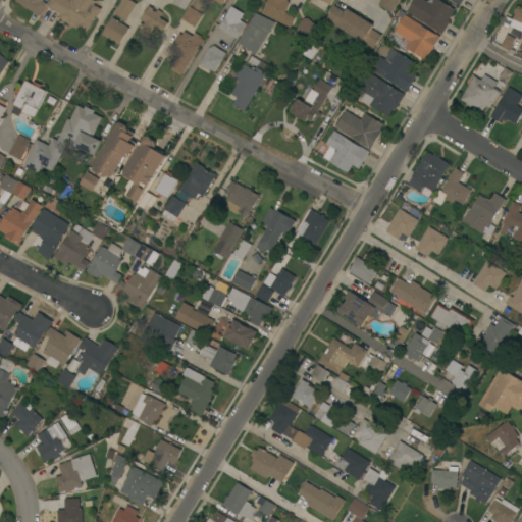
[(42,0),(47,3),(40,15),(15,1),(15,0),(42,0)]
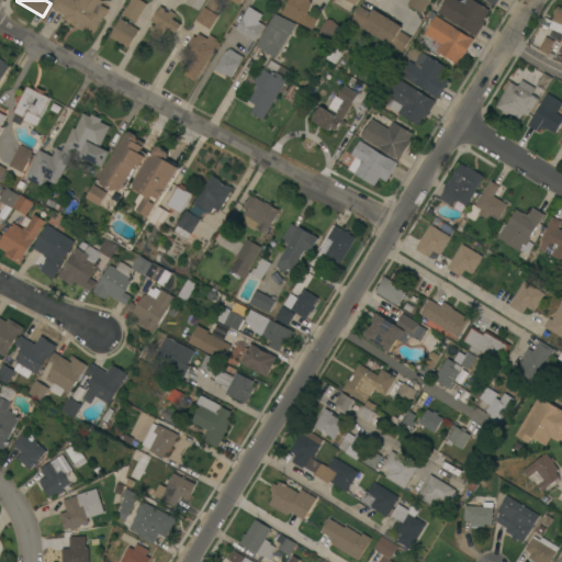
[(93,34),(85,30),(83,32),(64,20),(66,15),(51,7),(54,0),(101,0),(103,1),(101,4),(109,9),(93,34)]
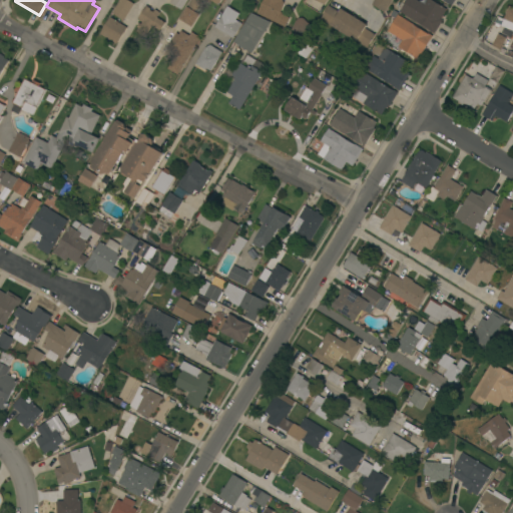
[(119,0),(128,0),(134,3),(124,19),(112,12),(119,0)]
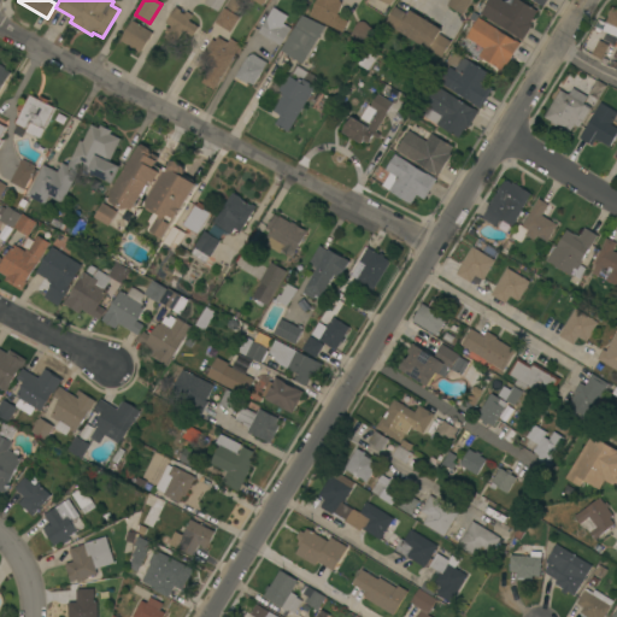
[(205,0),(224,0),(218,11),(204,3),(205,0)]
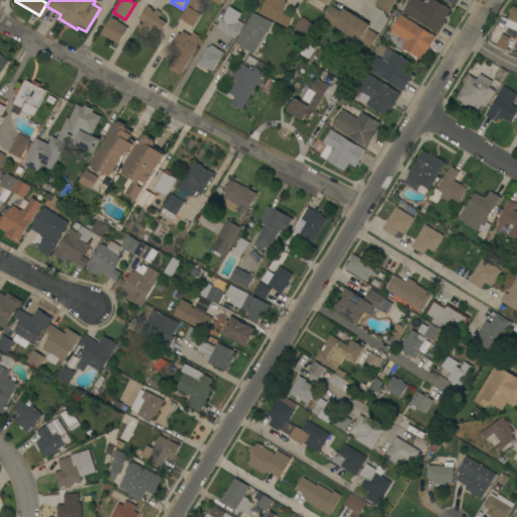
[(260,13),(266,0),(285,0),(285,1),(288,2),(283,12),(292,16),(287,27),(260,13)]
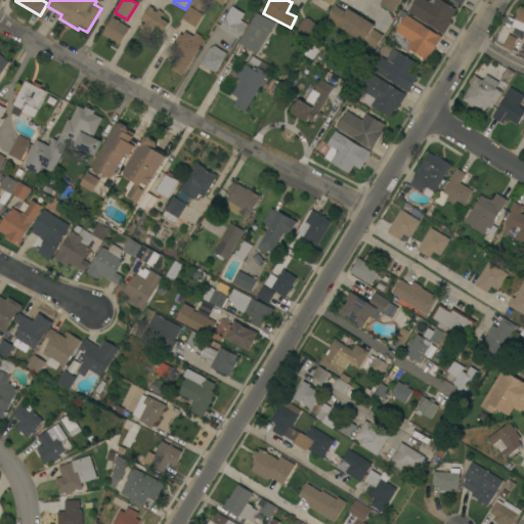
[(382,0),(400,0),(393,12),(380,4),(382,0)]
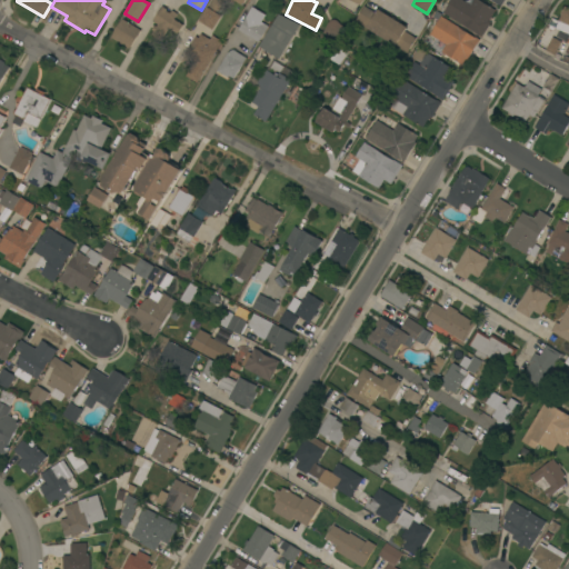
[(450,0),(480,0),(496,10),(489,21),(491,22),(482,38),(476,35),(477,33),(443,12),(450,0)]
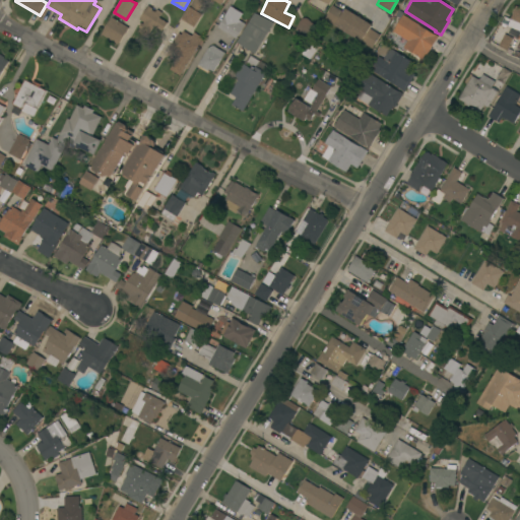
[(343,11),(346,8),(353,13),(354,12),(365,19),(365,20),(373,25),(370,28),(381,35),(372,48),(325,18),(333,5),(343,11)]
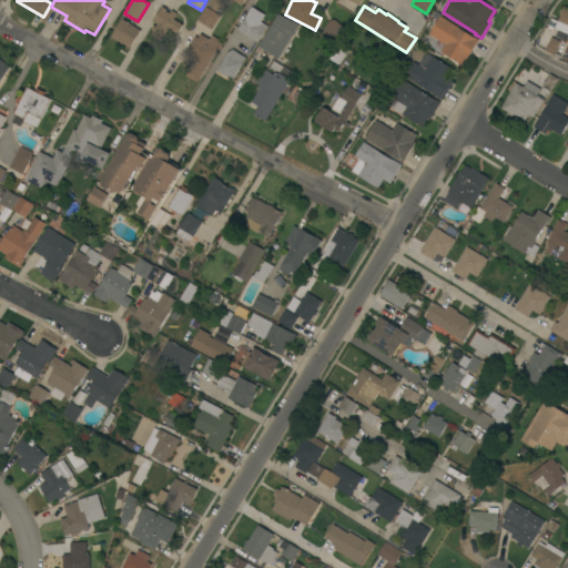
[(567,33),(555,28),(565,6),(567,7),(567,33)]
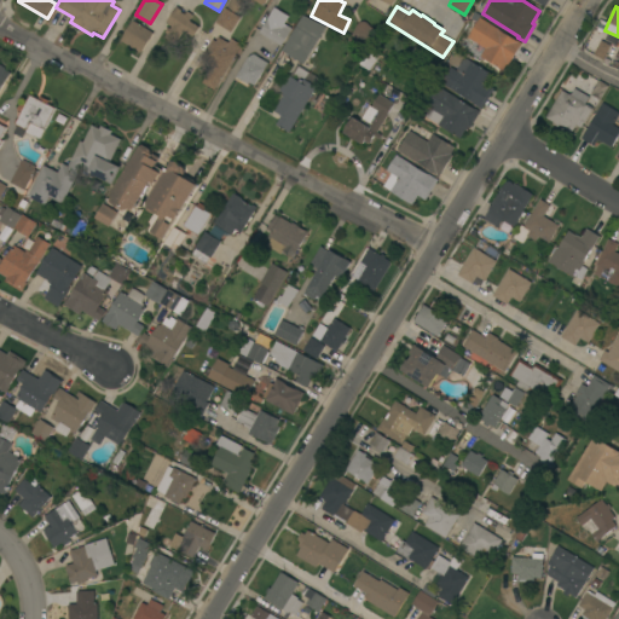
[(194,38),(183,30),(181,32),(183,33),(175,45),(165,38),(167,34),(165,33),(168,28),(171,29),(172,27),(166,23),(177,7),(181,11),(181,12),(185,15),(187,11),(194,16),(190,21),(200,28),(194,38)]
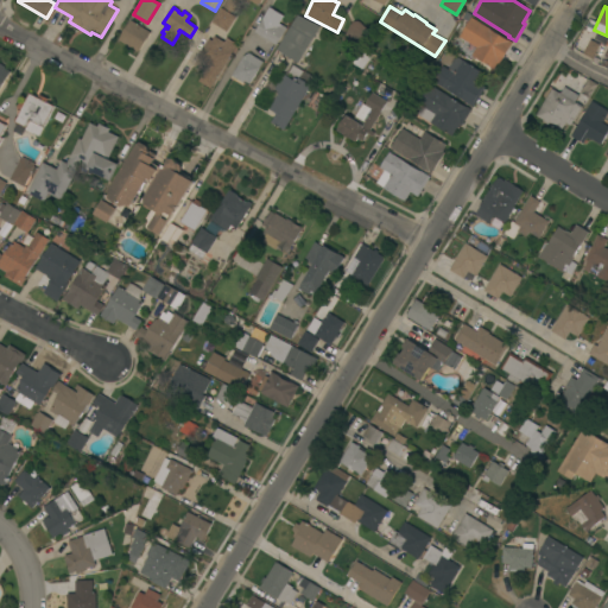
[(221,7),(236,17),(227,31),(213,23),(221,7)]
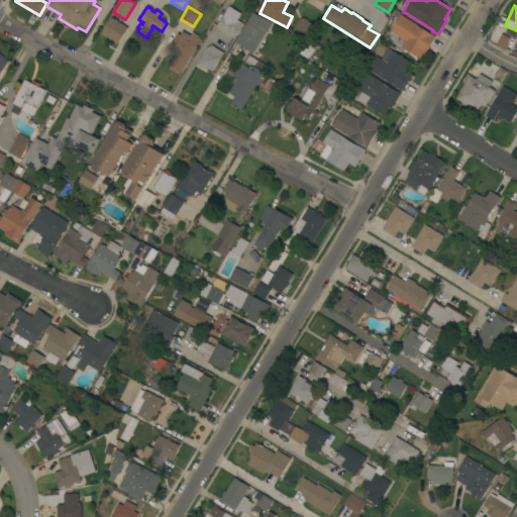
[(216,27),(229,6),(241,13),(237,19),(244,23),(235,38),(216,27)]
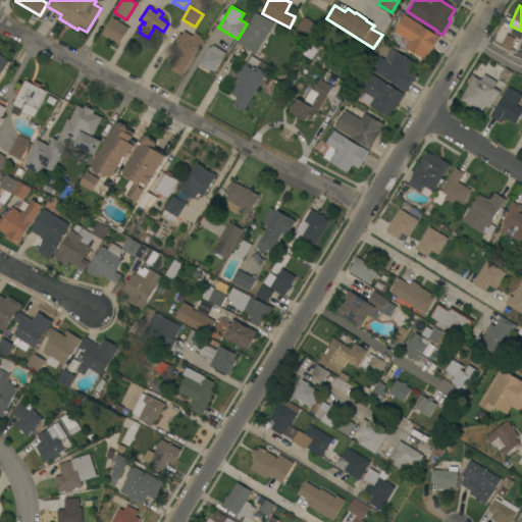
[(275,22),(256,54),(238,43),(256,12),(275,22)]
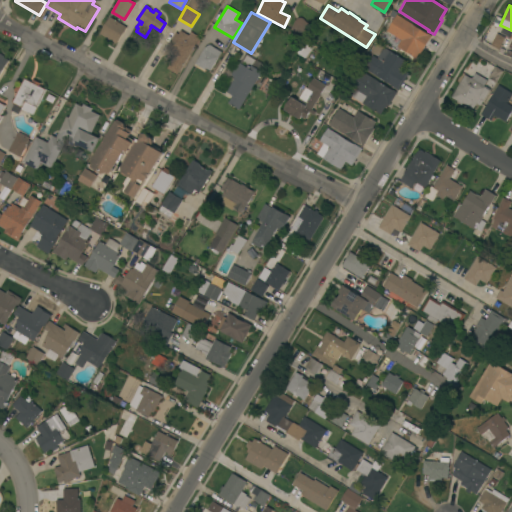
[(427,33),(428,33),(432,35),(421,53),(419,52),(416,58),(397,46),(401,40),(387,31),(397,14),(427,33)]
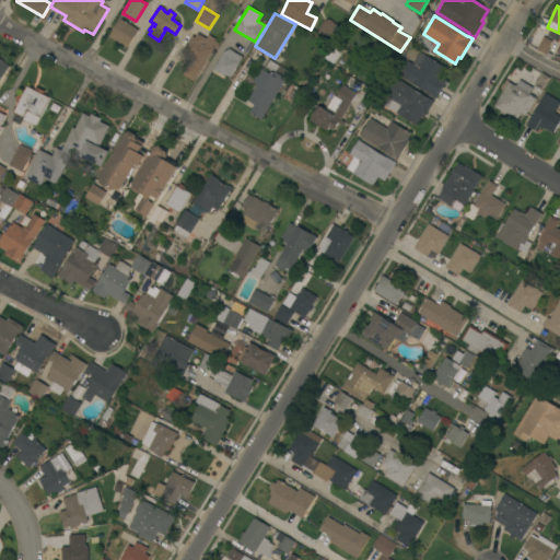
[(128,47),(109,35),(120,19),(139,30),(128,47)]
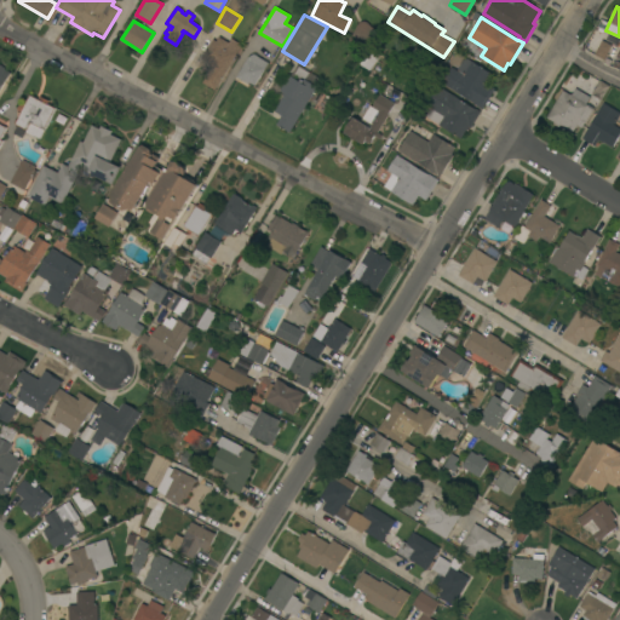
[(359,23),(360,22),(362,22),(363,21),(366,22),(368,23),(372,27),(377,29),(369,44),(352,35),(357,26),(359,23)]
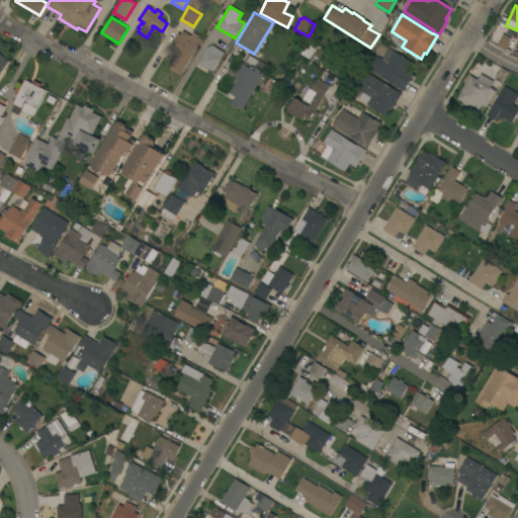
[(181,34),(183,30),(191,35),(193,32),(203,38),(198,47),(197,46),(180,76),(169,69),(178,54),(169,49),(178,32),(181,34)]
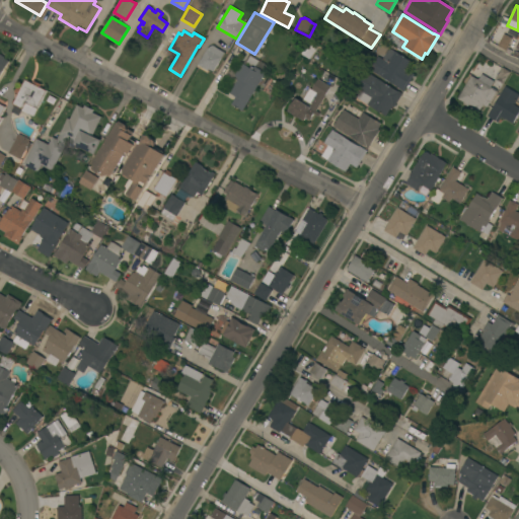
[(504,33),(512,38),(506,50),(498,46),(504,33)]
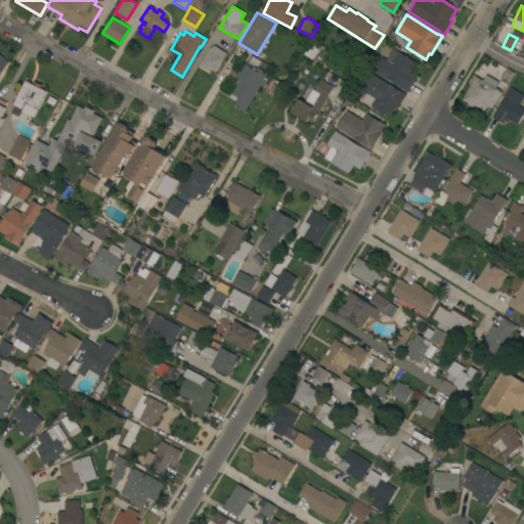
[(304,53),(313,39),(322,45),(312,59),(304,53)]
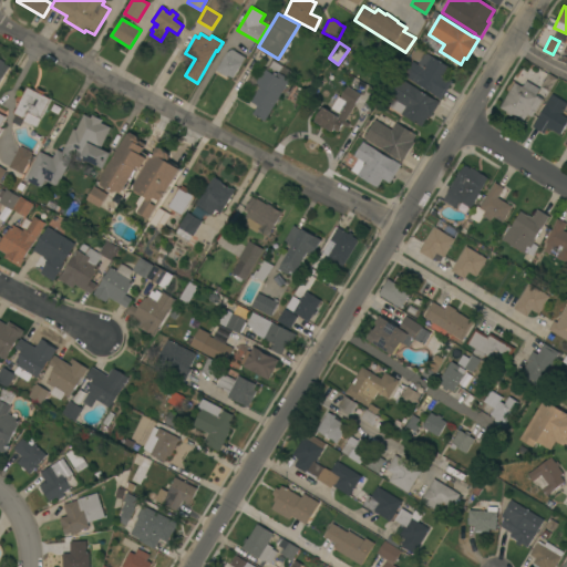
[(246,58),(233,79),(228,75),(227,76),(216,70),(227,53),(233,50),(246,58)]
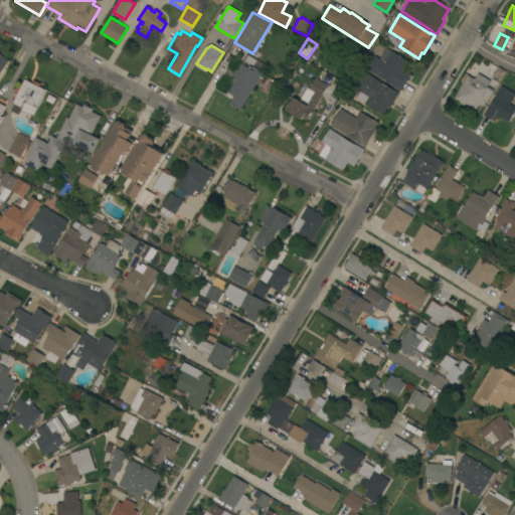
[(367,68),(375,55),(379,58),(386,47),(409,62),(404,69),(411,73),(401,91),(367,68)]
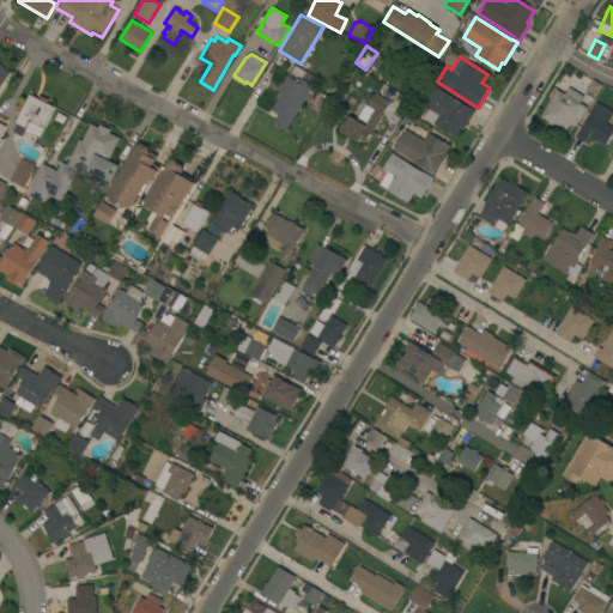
[(0,64),(6,67),(5,68),(11,72),(0,87),(0,64)]
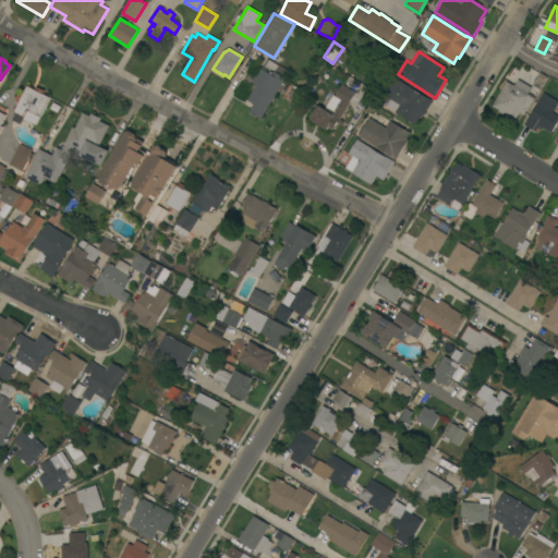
[(261,120),(249,112),(254,105),(247,100),(256,86),(255,86),(256,84),(252,82),(261,68),(269,73),(273,70),(286,79),(261,120)]
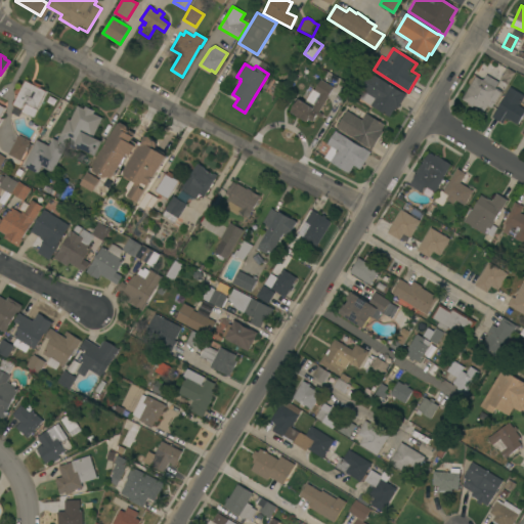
[(516,73),(509,85),(504,82),(499,81),(508,68),(516,73)]
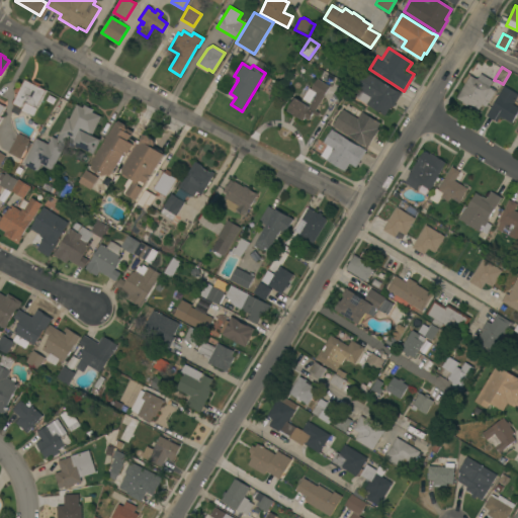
[(352,95),(366,72),(397,91),(398,90),(402,93),(394,107),(392,105),(385,115),(352,95)]
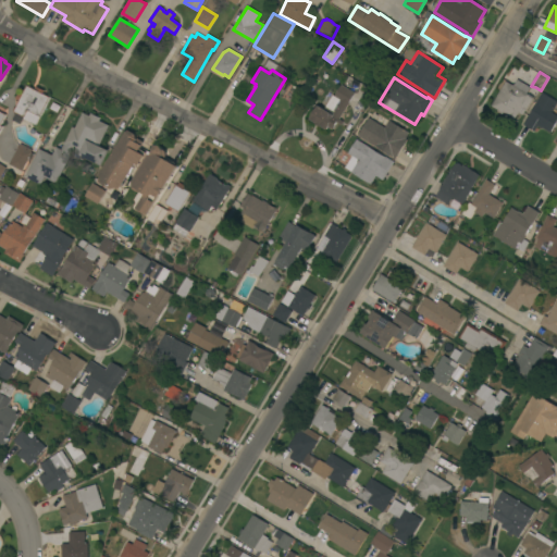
[(500,90),(497,88),(503,78),(514,85),(518,79),(531,87),(527,94),(529,95),(529,94),(534,97),(523,115),(519,112),(515,120),(504,113),(503,114),(498,111),(499,111),(492,106),(500,90)]
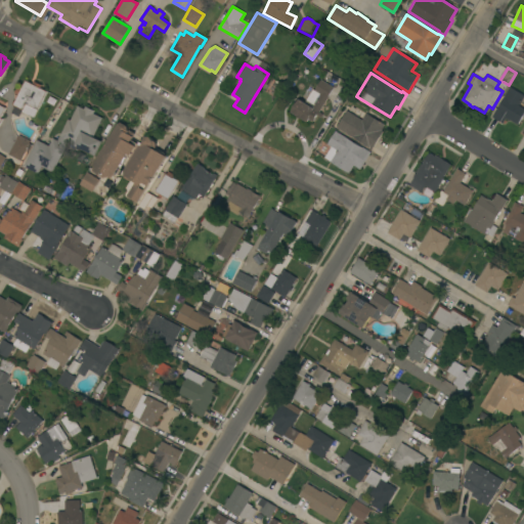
[(328,97),(329,98),(319,112),(323,115),(321,118),(317,115),(313,122),(308,119),(306,123),(290,113),(298,99),(304,102),(312,89),(314,90),(321,80),(334,87),(328,97)]
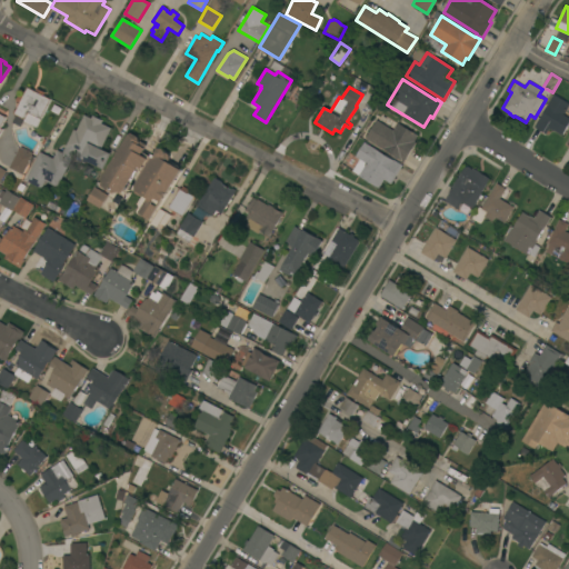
[(36,91),(37,88),(46,92),(43,96),(51,99),(37,128),(23,121),(21,127),(13,123),(15,122),(12,121),(16,115),(13,113),(15,109),(17,110),(20,103),(16,101),(19,95),(23,97),(28,88),(36,91)]
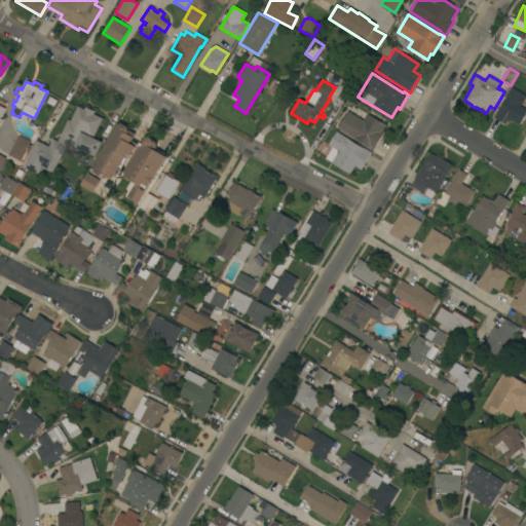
[(508,97),(506,97),(513,87),(525,96),(525,98),(522,106),(525,108),(525,115),(520,125),(513,120),(513,121),(509,119),(505,124),(494,118),(508,97)]
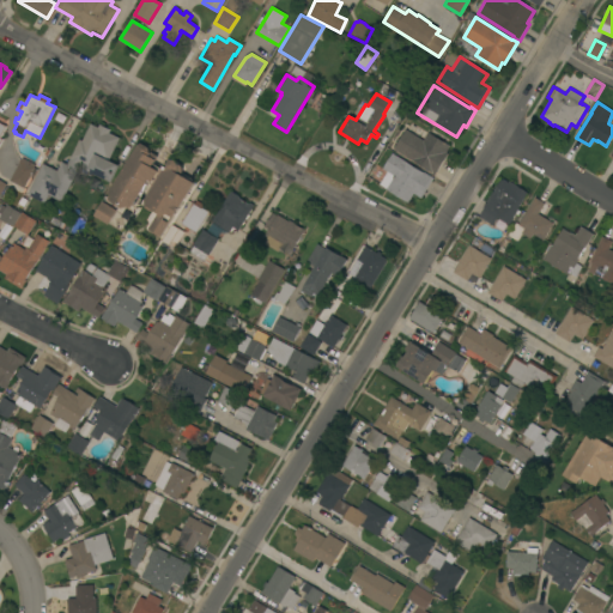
[(43,164),(58,171),(62,162),(68,164),(80,139),(83,140),(91,123),(99,127),(101,125),(111,129),(110,133),(121,138),(110,159),(120,165),(111,182),(80,167),(62,201),(49,195),(46,202),(28,194),(43,164)]
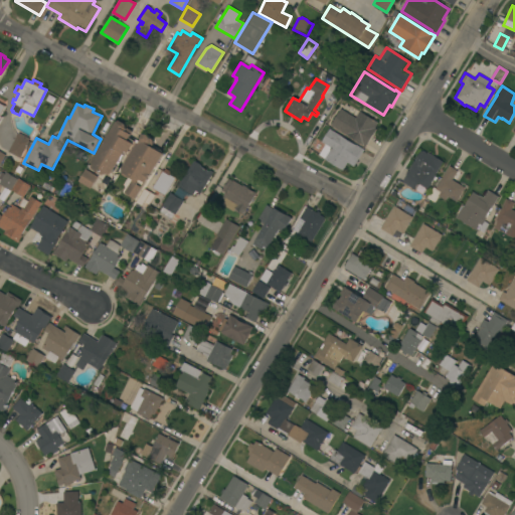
[(341,109),(356,118),(360,111),(378,123),(375,128),(377,129),(365,147),(361,145),(331,126),(341,109)]
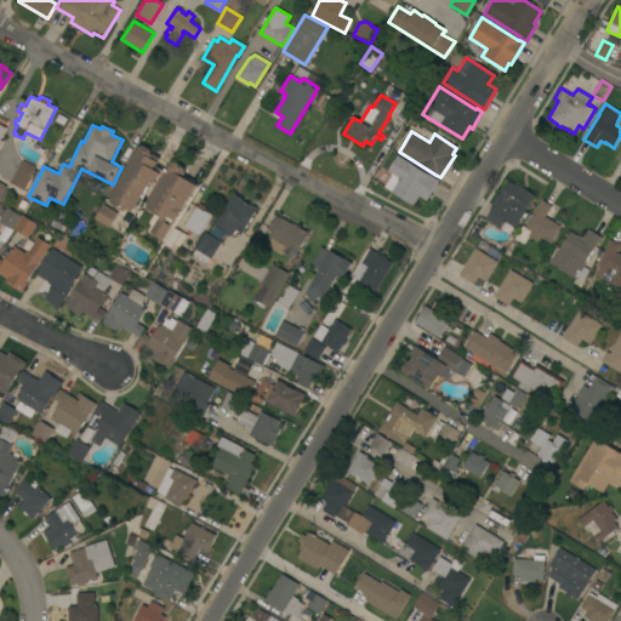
[(108,200),(141,147),(144,146),(151,151),(152,154),(160,158),(158,161),(159,161),(155,167),(161,171),(160,172),(161,174),(154,184),(151,182),(134,211),(130,210),(124,211),(108,200)]
